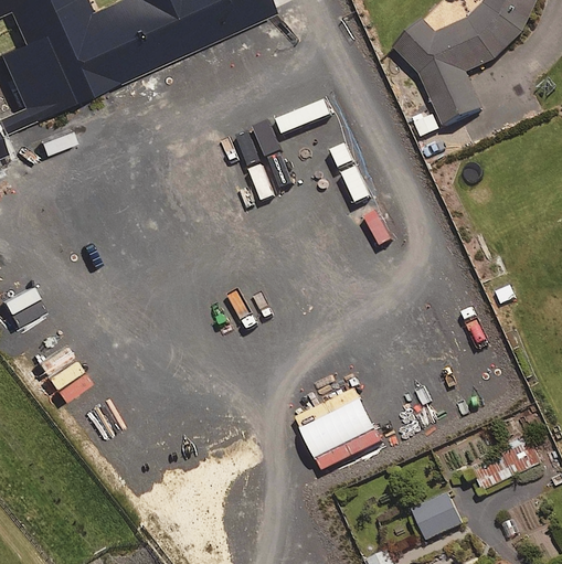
[(0,16),(9,11),(23,44),(0,54),(0,60),(22,108),(0,118),(0,126),(4,136),(275,13),(269,0),(0,0),(0,16)]
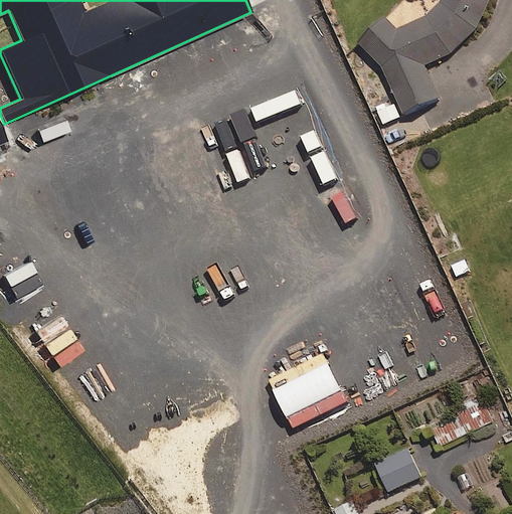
[(481,19),(488,0),(438,0),(433,7),(423,15),(409,23),(393,28),(384,16),(357,43),(374,59),(386,77),(393,93),(399,115),(440,97),(424,64),(449,53),(469,35),(481,19)]
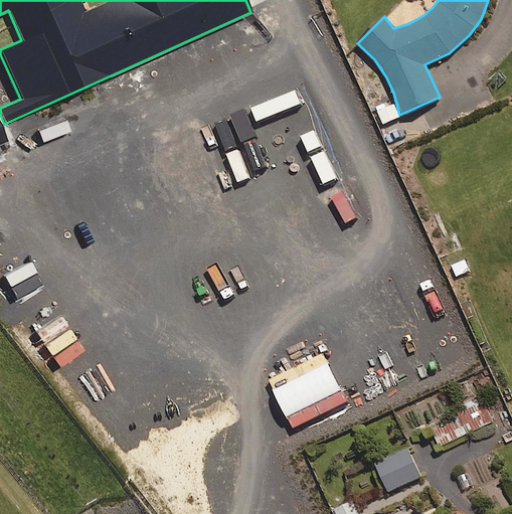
[(428,419),(439,447),(491,423),(480,397),(428,419)]
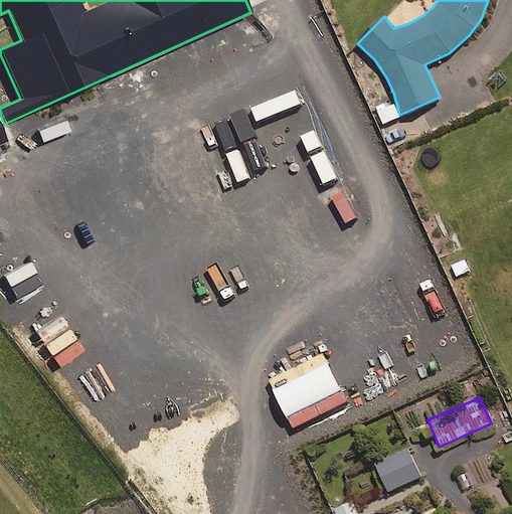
[(418,476),(405,448),(373,462),(385,491),(418,476)]
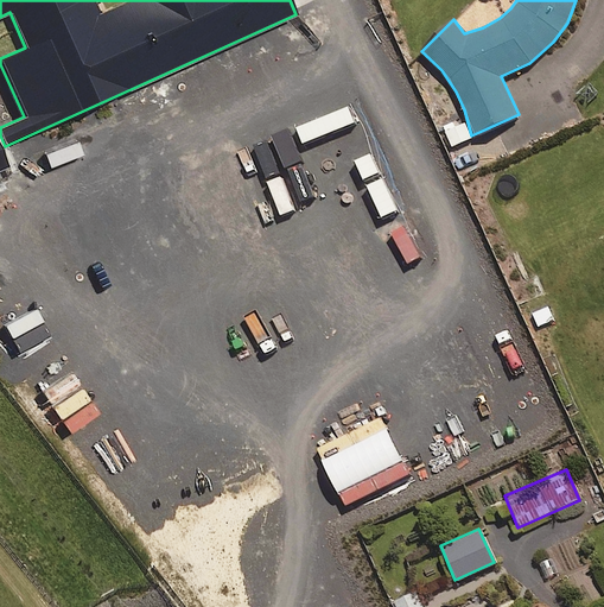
[(419,606),(412,592),(392,602),(394,606),(419,606)]
